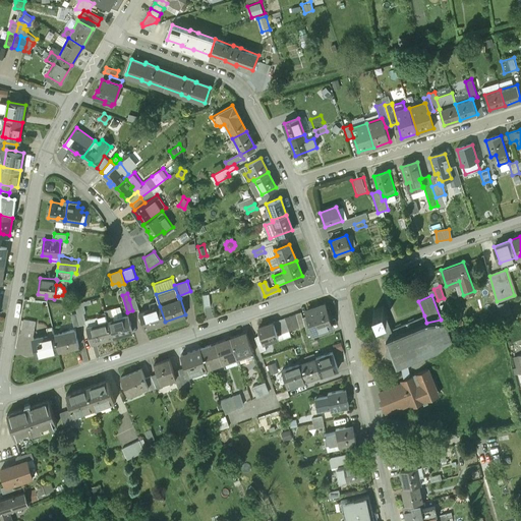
[(135,297),(129,299),(132,310),(139,308),(135,297)]
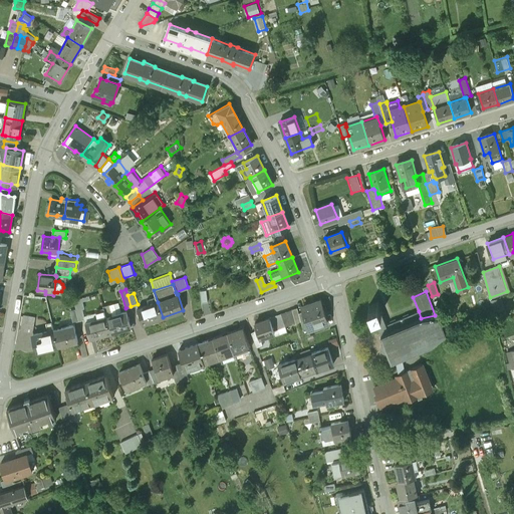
[(495,310),(506,307),(503,295),(492,298),(495,310)]
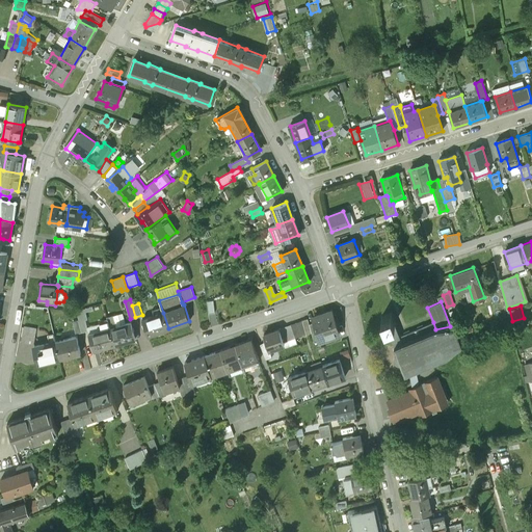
[(92,307),(77,311),(79,320),(85,319),(88,318),(86,312),(94,310),(92,307)]
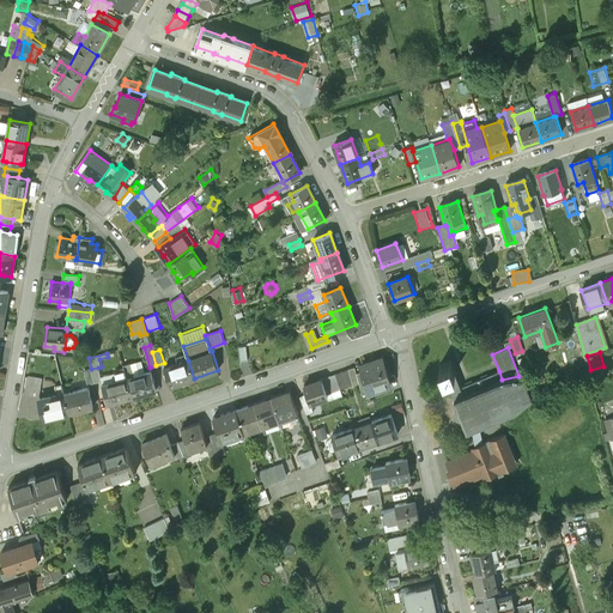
[(480,357),(455,366),(457,371),(467,368),(469,375),(485,370),(480,357)]
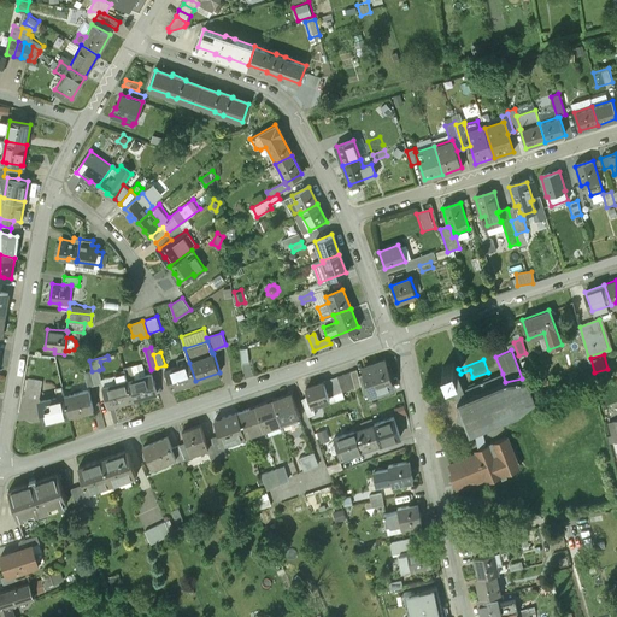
[(385,360),(364,366),(366,372),(368,378),(366,378),(371,394),(394,387),(385,360)]
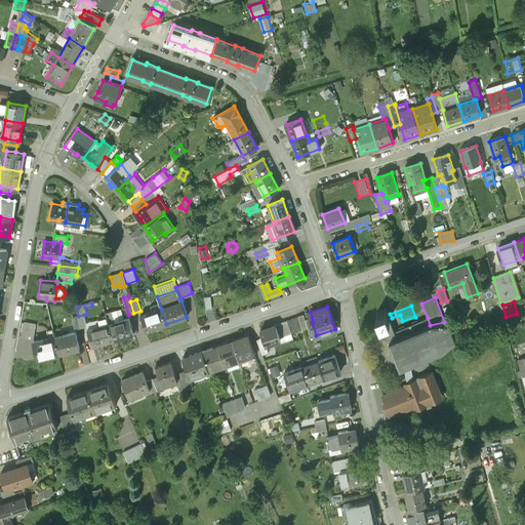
[(161,309),(147,314),(147,313),(140,314),(147,331),(166,324),(161,309)]
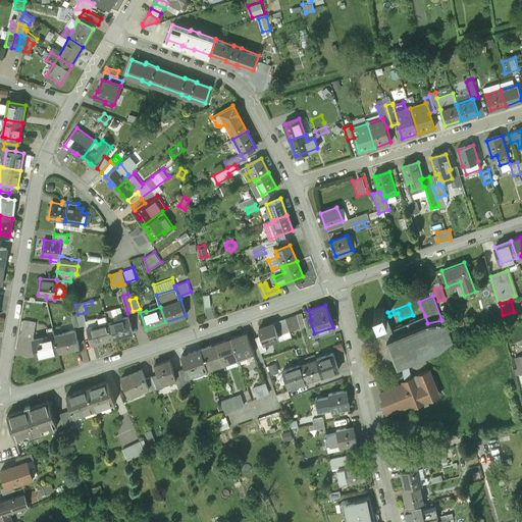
[(396,356),(399,364),(401,363),(408,360),(439,347),(453,336),(446,320),(442,320),(441,320),(427,323),(425,316),(415,320),(415,318),(410,320),(410,322),(403,324),(402,323),(396,325),(397,326),(392,328),(386,316),(388,316),(383,307),(375,310),(378,319),(380,319),(387,337),(390,345),(389,346),(388,346),(387,347),(387,348),(386,350),(386,351),(387,353),(387,354),(388,355),(389,355),(390,356),(392,356),(393,356),(394,356),(396,356)]
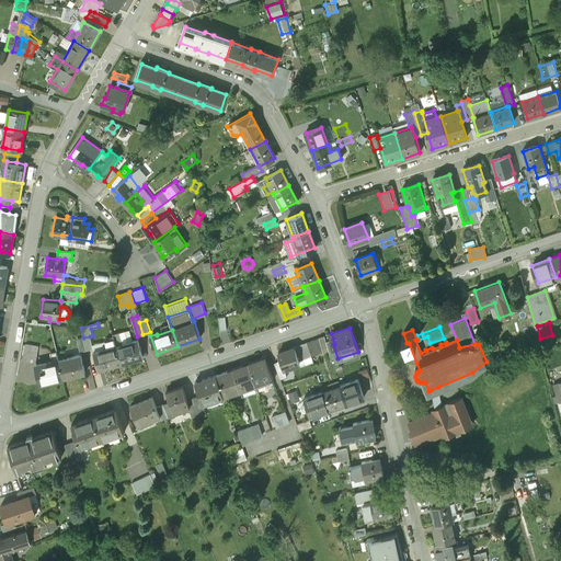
[(137,340),(133,341),(122,344),(121,342),(122,342),(119,332),(113,334),(114,340),(121,363),(144,357),(137,340)]
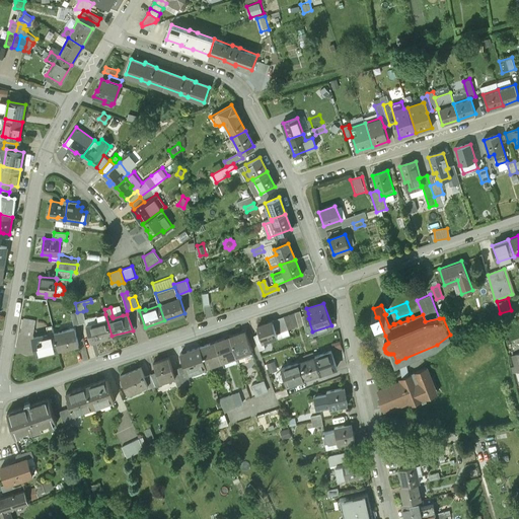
[(300,310),(296,312),(296,313),(300,325),(304,324),(301,315),(300,310)]
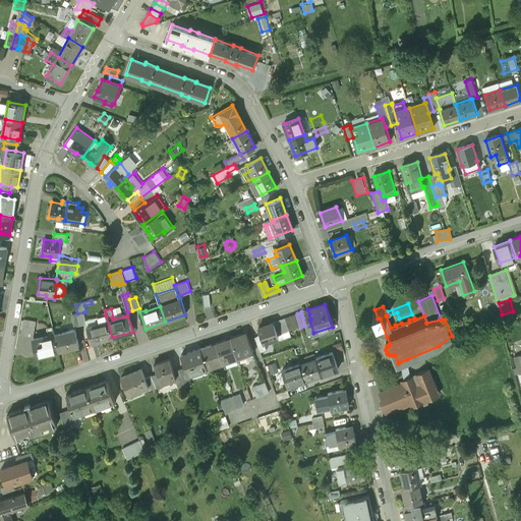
[(83,312),(77,313),(80,325),(87,324),(83,312)]
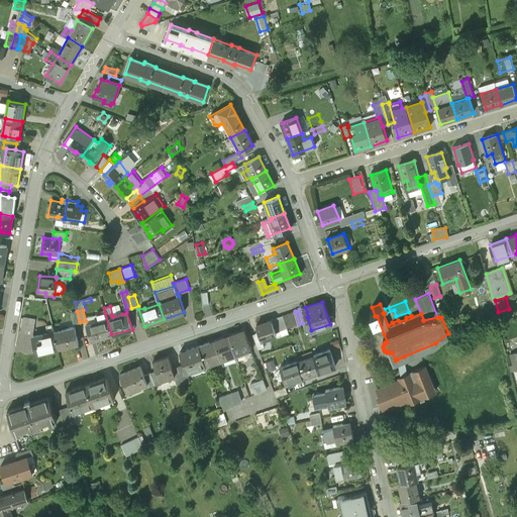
[(77,311),(71,313),(74,324),(80,322),(77,311)]
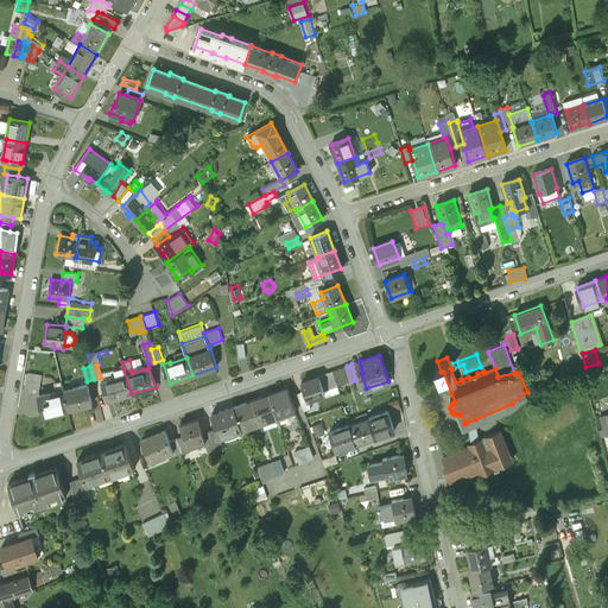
[(347,367),(333,372),(337,385),(337,386),(352,381),(347,367)]
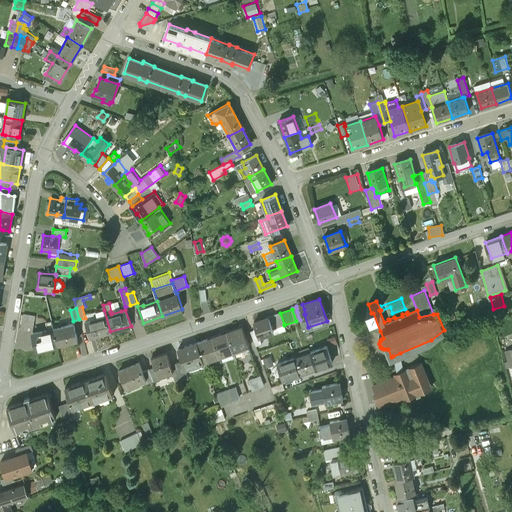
[(304,309),(297,311),(300,320),(302,329),(308,327),(304,314),(305,314),(304,309)]
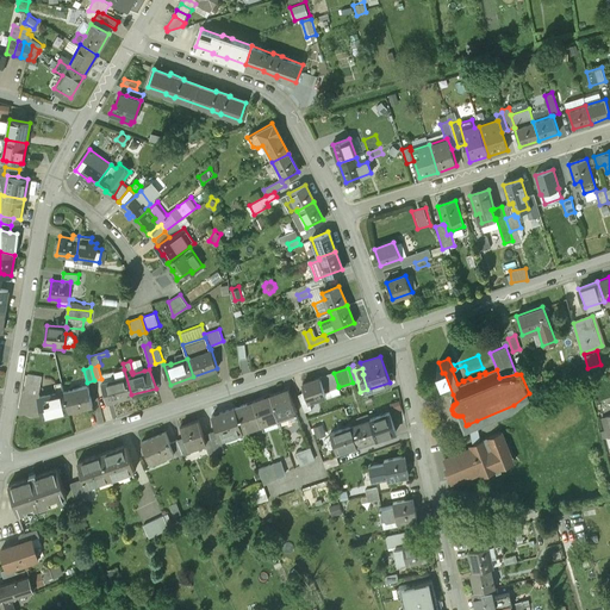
[(124,369),(113,372),(116,379),(107,381),(107,380),(101,381),(107,402),(131,394),(124,369)]
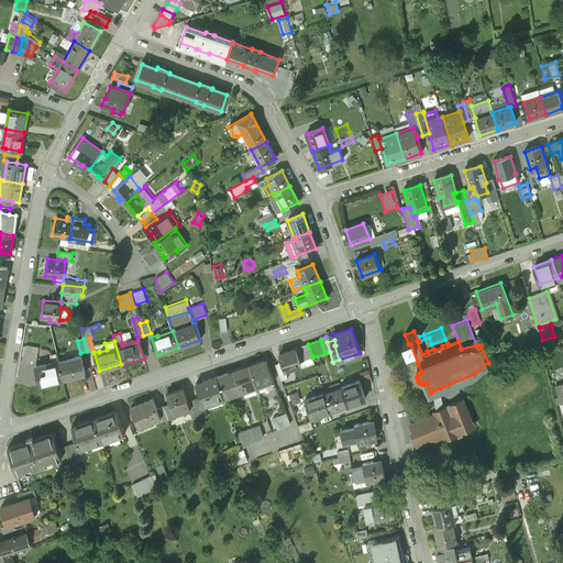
[(39,346),(25,344),(22,361),(35,363),(39,346)]
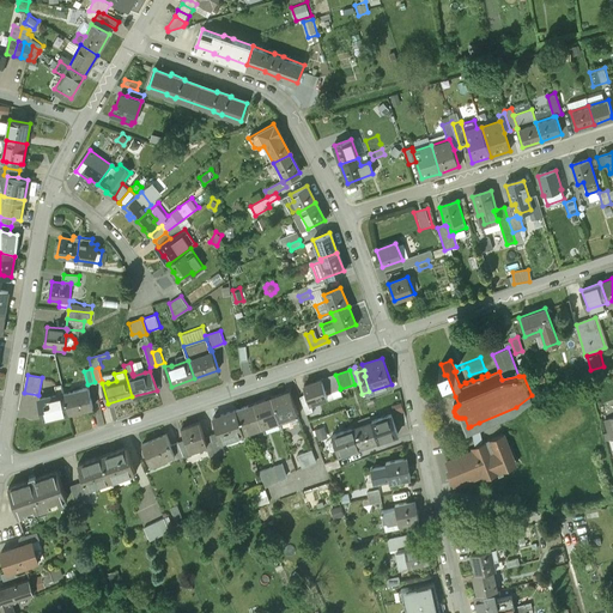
[(335,375),(322,378),(322,380),(326,393),(340,388),(335,375)]
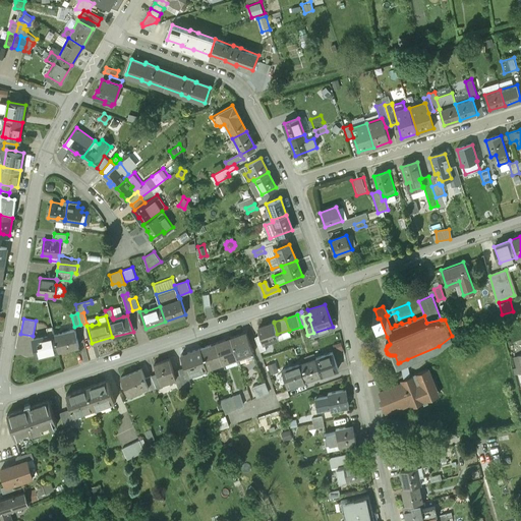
[(274,323),(258,328),(264,342),(278,337),(277,334),(274,323)]
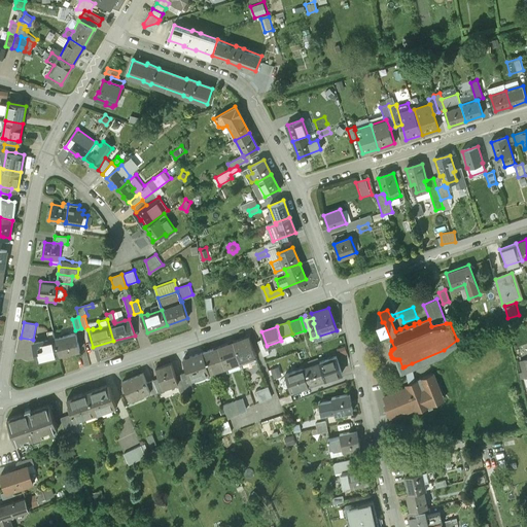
[(49,340),(40,342),(39,341),(35,342),(38,359),(59,354),(56,339),(54,330),(47,331),(49,340)]
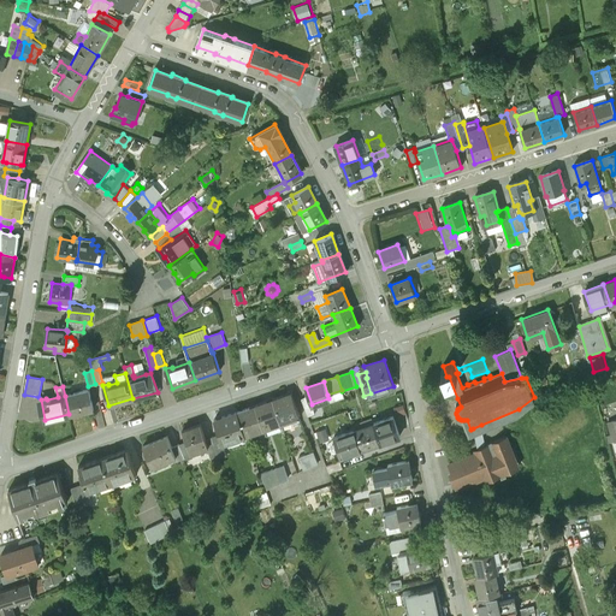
[(84,391),(65,396),(69,414),(94,408),(89,389),(83,390),(84,391)]
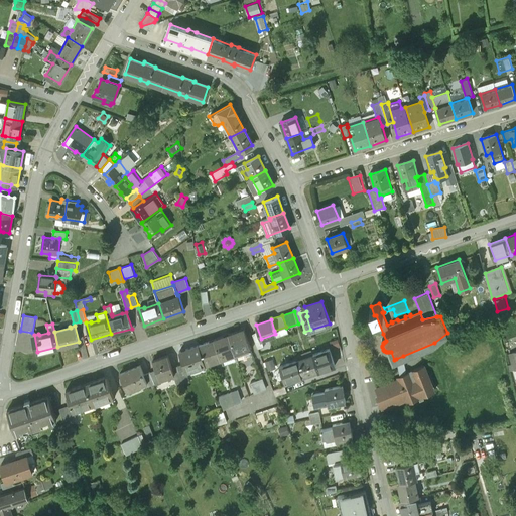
[(241,329),(240,330),(229,334),(235,351),(238,359),(252,354),(244,329),(243,329),(241,329)]
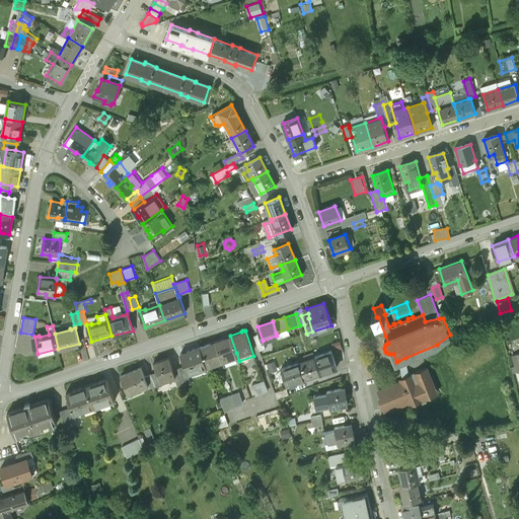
[(230,337),(226,338),(215,341),(216,342),(221,358),(236,353),(230,337)]
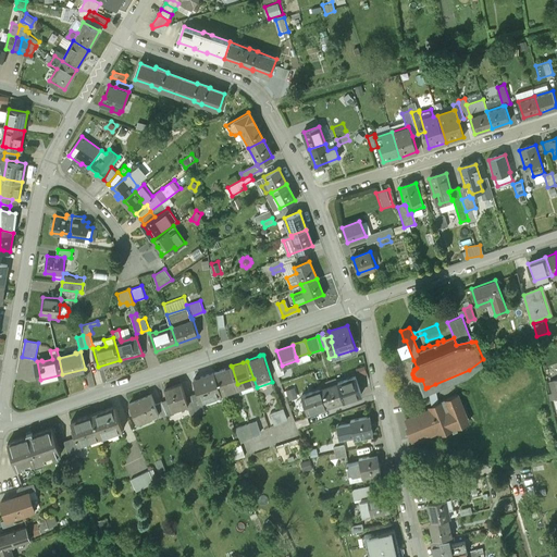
[(225,368),(215,371),(221,390),(237,384),(232,367),(226,369),(225,368)]
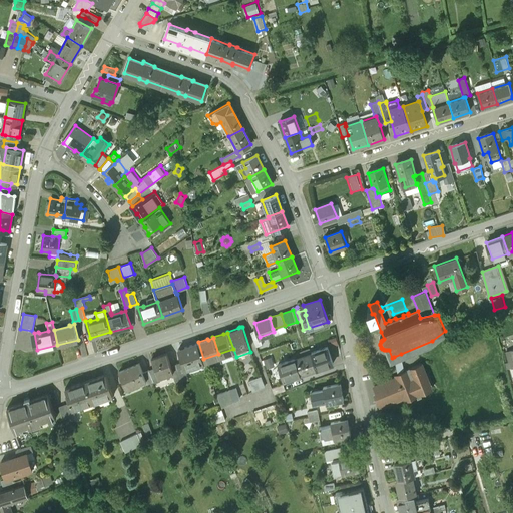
[(197,342),(178,348),(182,361),(185,368),(204,361),(203,359),(198,342),(197,342)]
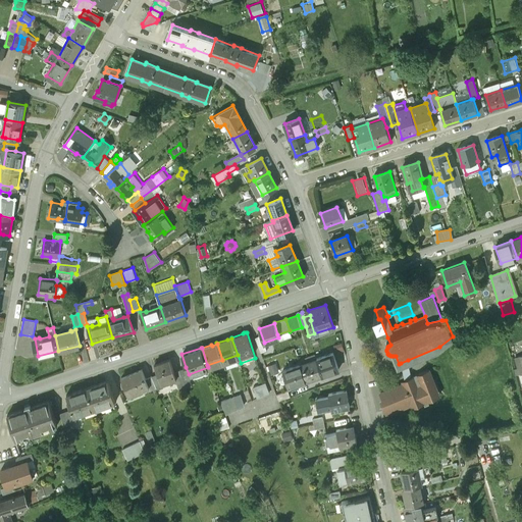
[(333,352),(316,358),(321,373),(340,368),(333,352)]
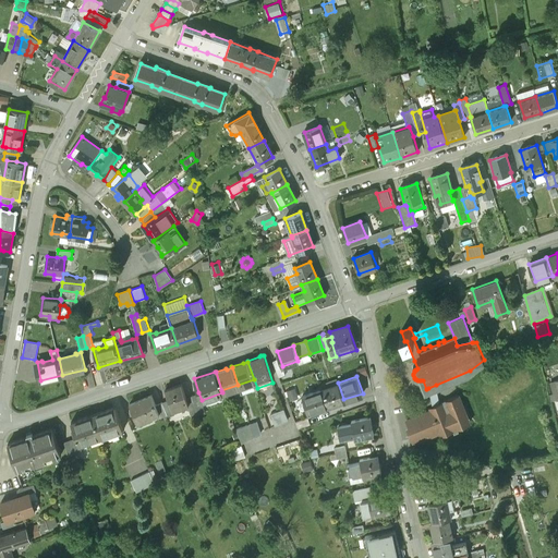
[(181,383),(165,388),(169,398),(172,409),(173,409),(187,403),(189,403),(186,397),(181,383)]
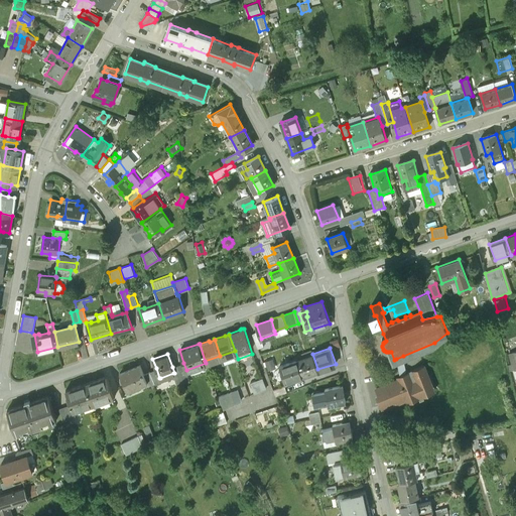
[(317,369),(312,354),(296,359),(301,375),(317,369)]
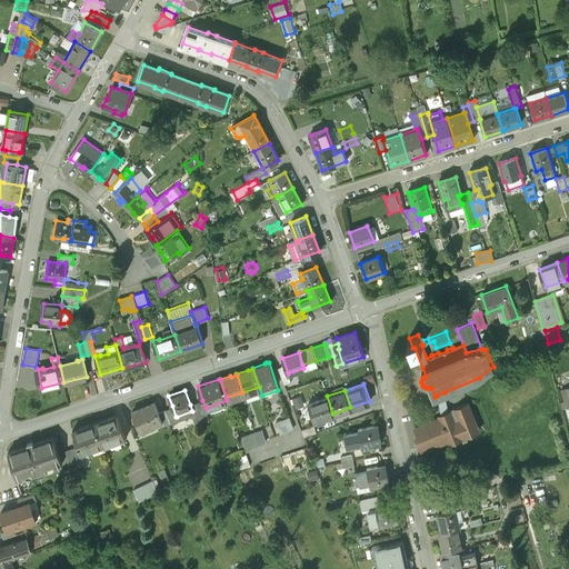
[(438,417),(430,419),(429,417),(422,419),(423,422),(415,426),(418,432),(416,432),(423,451),(472,431),(461,403),(449,408),(445,392),(437,396),(441,411),(437,412),(438,417)]
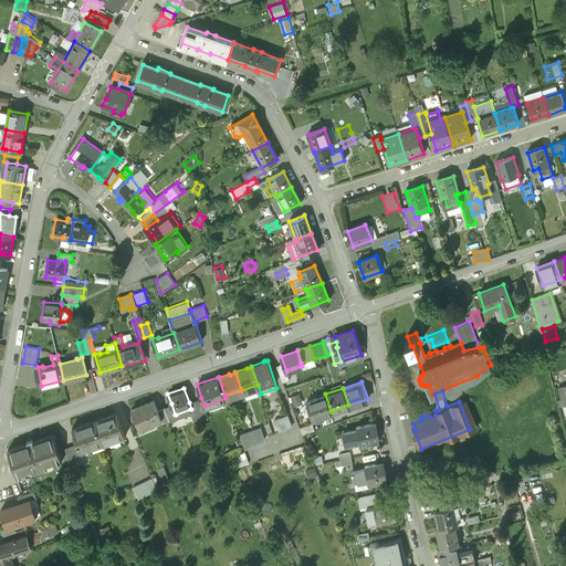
[(325,394),(307,399),(313,417),(331,411),(325,394)]
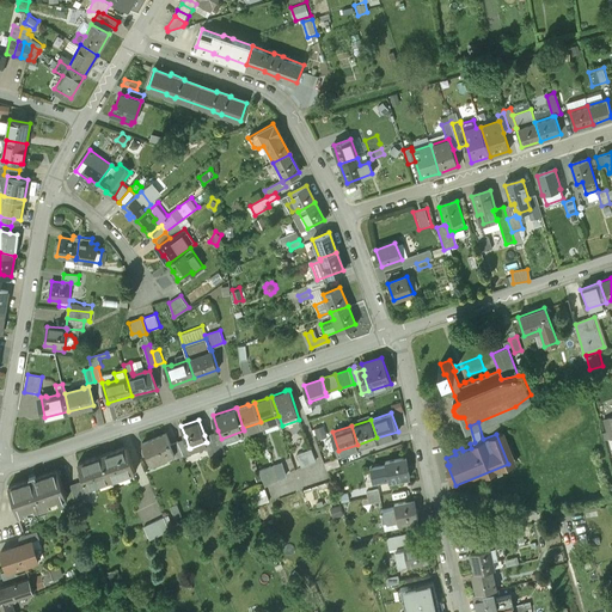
[(221,439),(218,430),(210,433),(216,448),(218,452),(226,450),(221,439)]
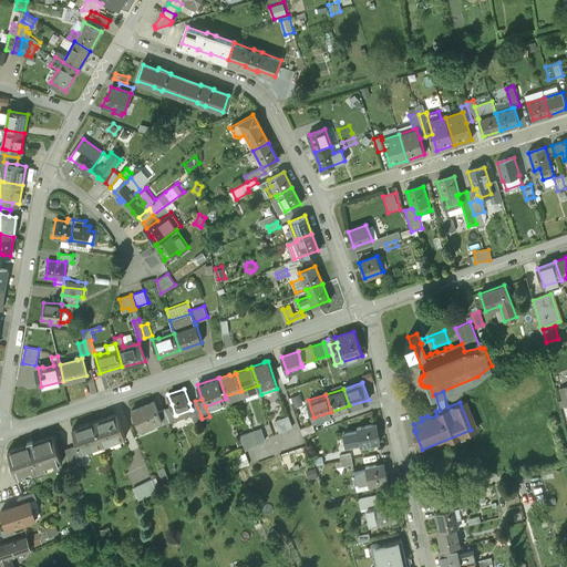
[(154,400),(132,410),(141,429),(154,423),(153,420),(162,415),(158,410),(154,400)]
